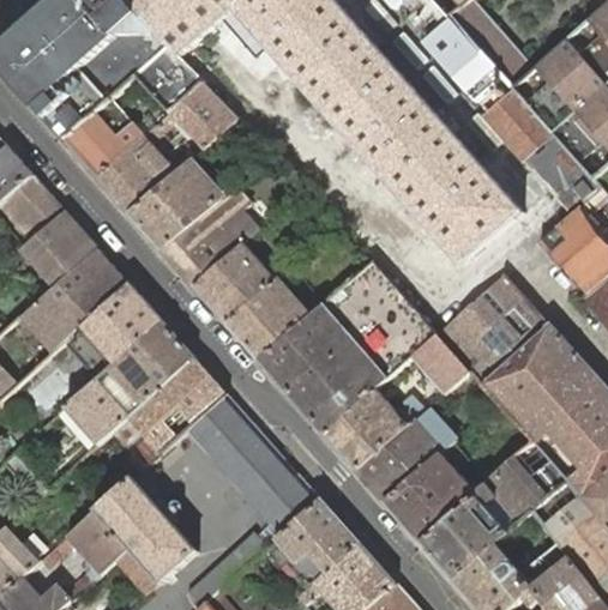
[(167,110),(200,82),(178,55),(125,0),(52,0),(0,46),(0,67),(34,104),(62,137),(108,96),(133,74),(167,110)]
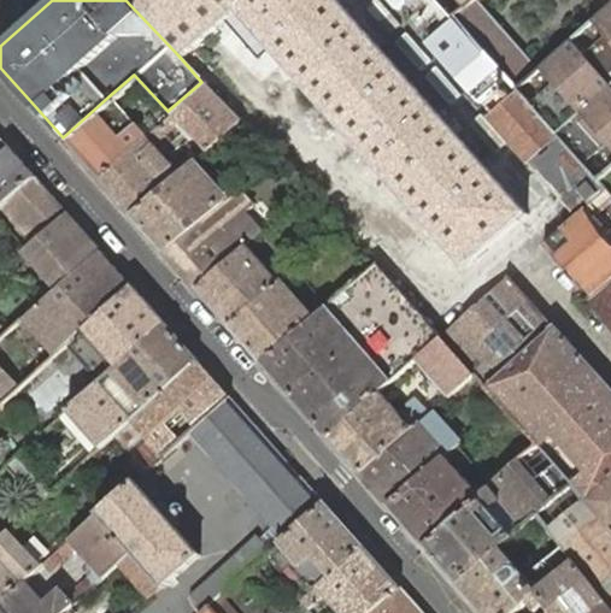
[(125,0),(178,56),(235,7),(270,45),(269,47),(364,154),(460,264),(462,265),(523,211),(336,0),(323,0),(322,1),(321,0),(125,0)]
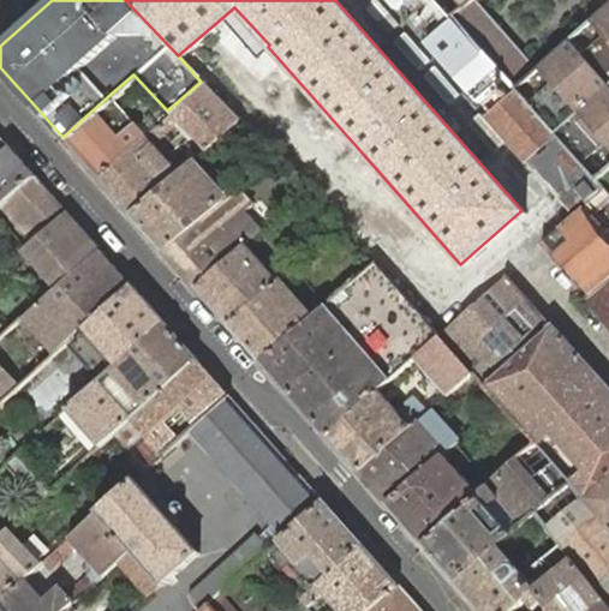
[(436,0),(447,13),(465,0),(436,0)]
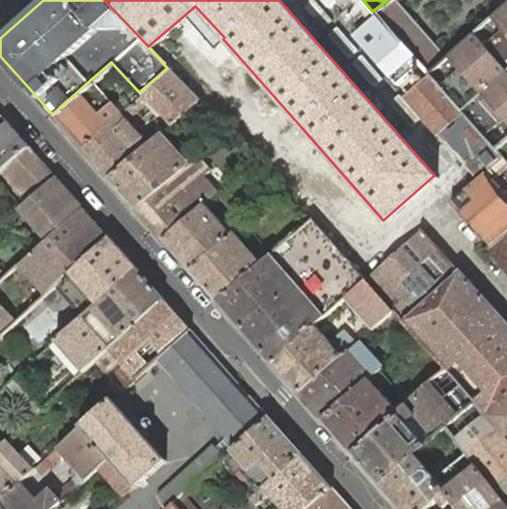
[(387,0),(372,11),(417,62),(426,72),(450,50),(405,0),(387,0)]
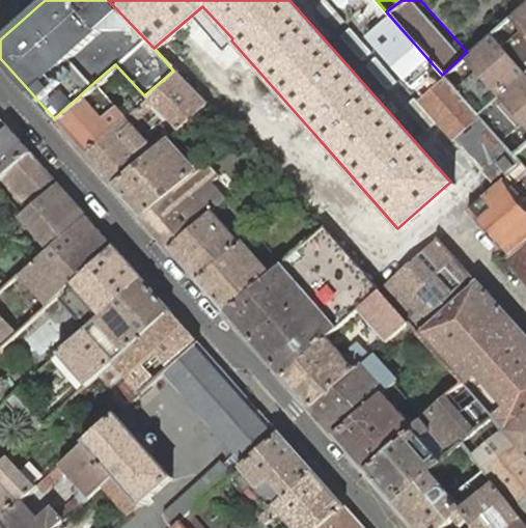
[(523,0),(467,52),(442,75),(443,76),(475,113),(476,113),(525,68),(525,0),(523,0)]
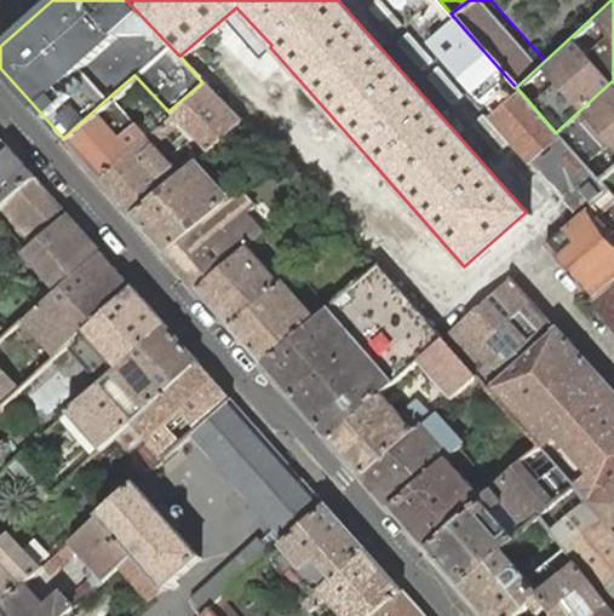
[(613,80),(556,132),(596,177),(613,160),(613,80)]
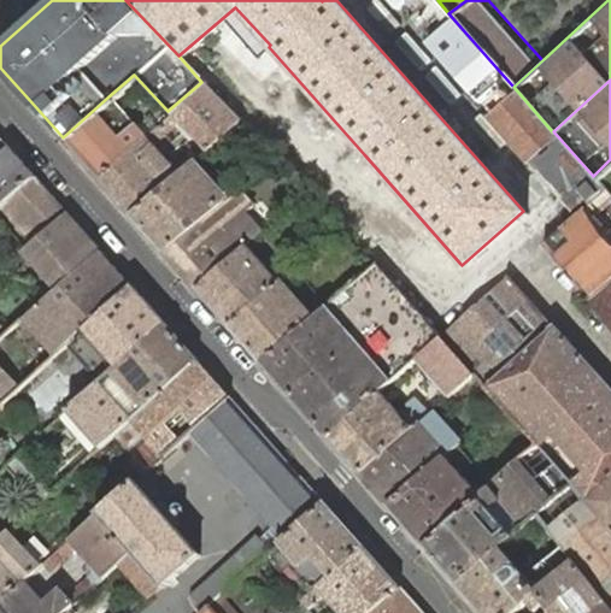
[(236,117),(203,82),(201,82),(168,111),(141,135),(95,175),(112,194),(128,212),(174,172),(187,160),(180,152),(166,163),(147,141),(172,118),(201,148),(236,117)]
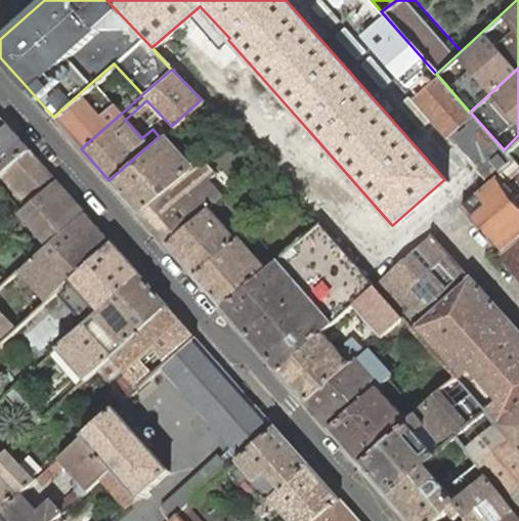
[(469,112),(437,75),(412,97),(478,172),(486,165),(493,173),(511,158),(504,149),(470,112),(469,112)]
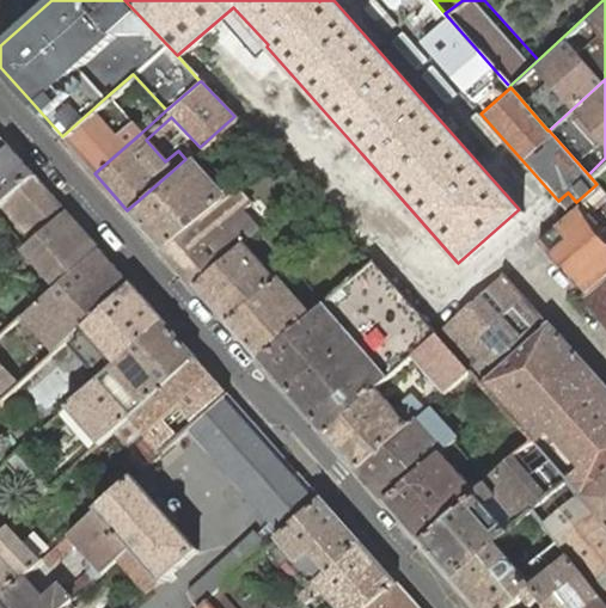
[(108,96),(62,136),(95,173),(140,134),(108,96)]
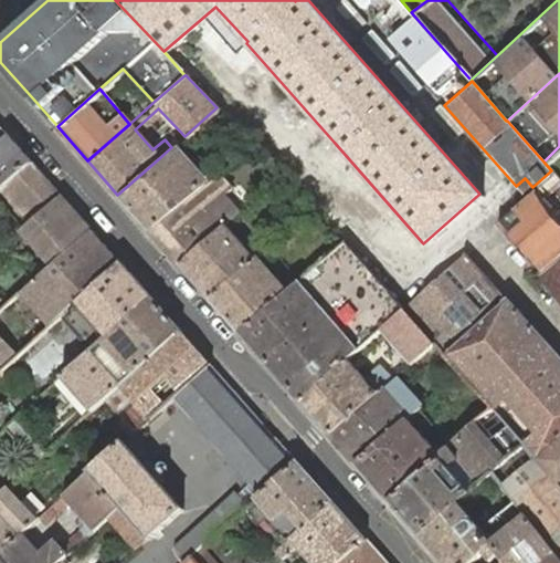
[(1,128),(0,129),(0,184),(7,179),(28,158),(6,134),(1,128)]
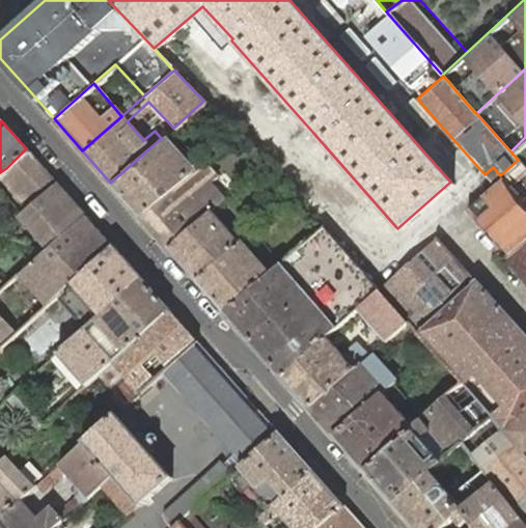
[(110,183),(138,215),(192,168),(164,136),(161,138),(149,148),(110,183)]
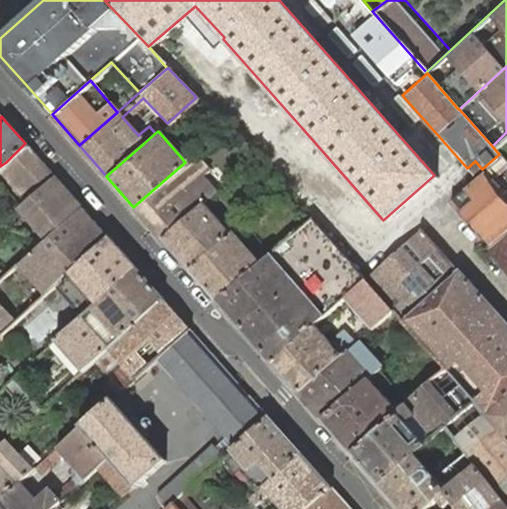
[(39,159),(25,143),(6,162),(19,176),(39,159)]
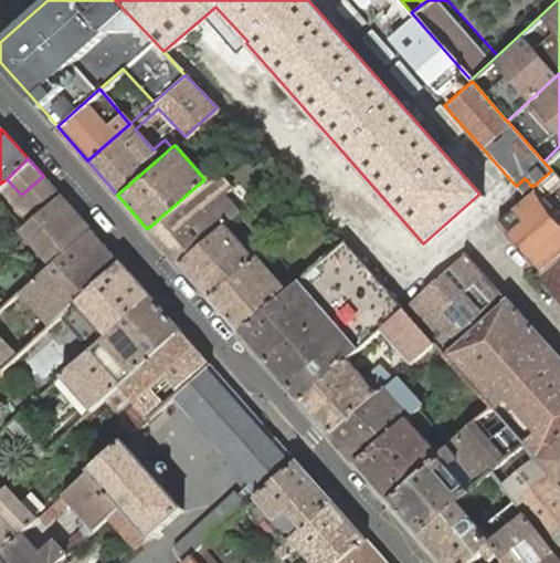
[(147,229),(177,262),(223,222),(224,212),(214,200),(200,212),(196,208),(218,190),(230,179),(219,167),(204,179),(147,229)]
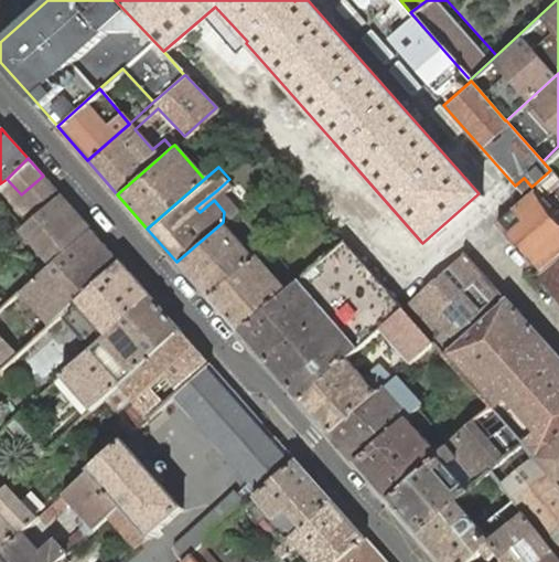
[(272,181),(281,173),(273,167),(266,173),(272,181)]
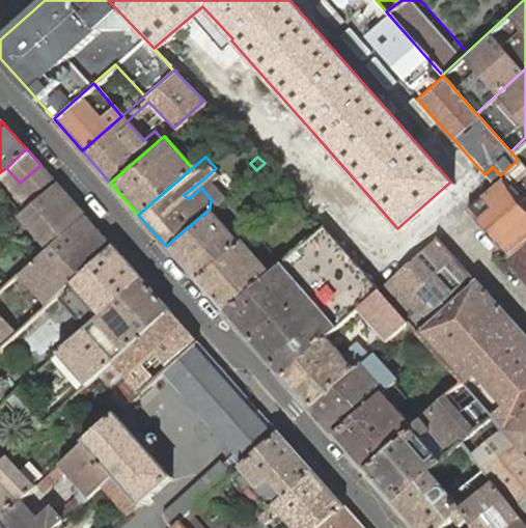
[(525,169),(518,160),(500,175),(465,206),(506,253),(525,235),(525,169)]
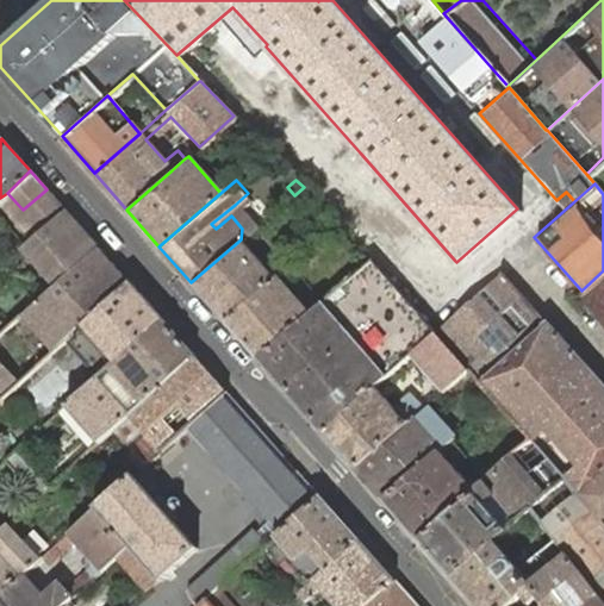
[(23,210),(7,193),(0,198),(0,202),(30,237),(62,207),(47,189),(23,210)]
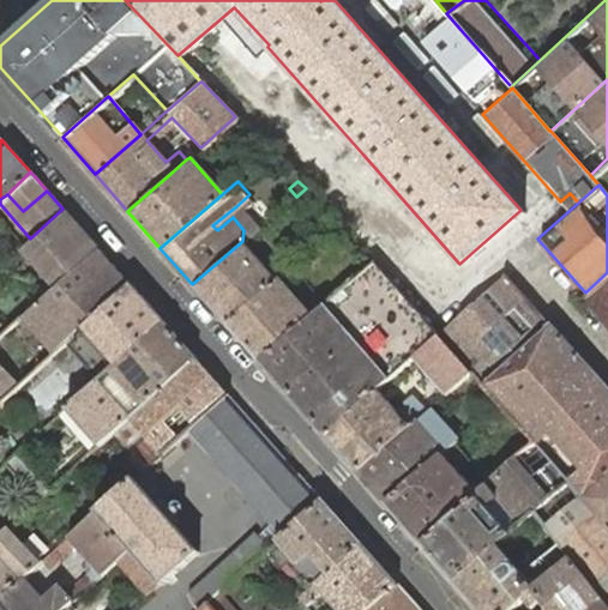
[(257,229),(236,206),(212,225),(217,230),(233,217),(244,230),(242,241),(257,229)]
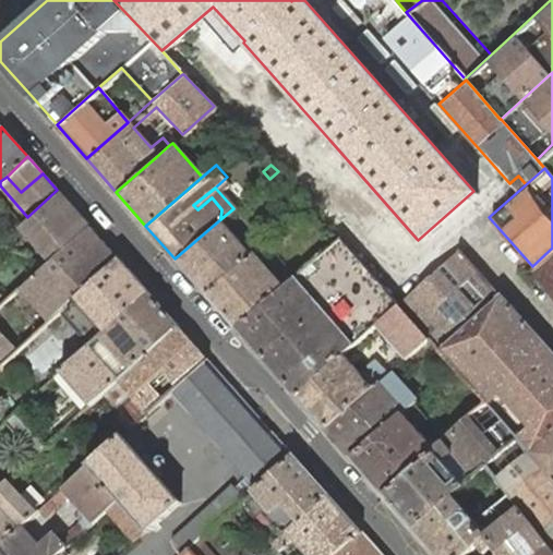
[(57,190),(27,217),(20,222),(19,224),(48,257),(86,222),(57,190)]
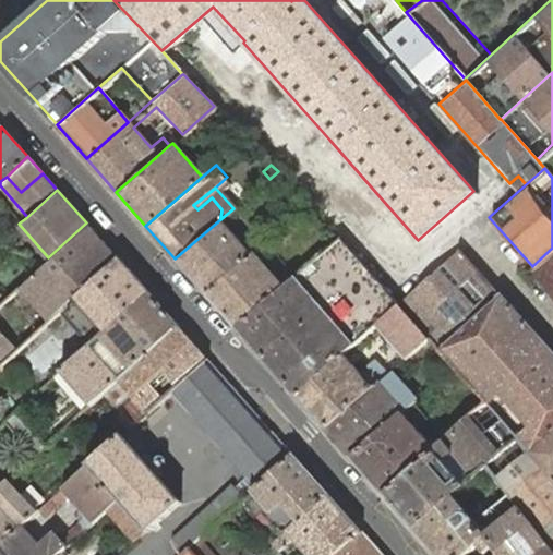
[(175,258),(204,292),(250,253),(220,219),(175,258)]
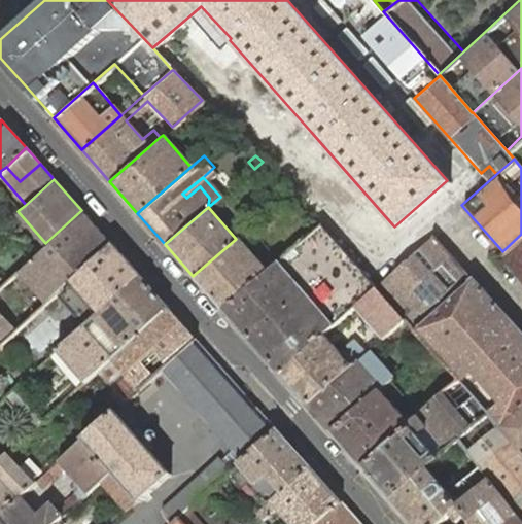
[(0,342),(75,273),(110,242),(81,210),(45,243),(4,280),(0,284),(0,342)]
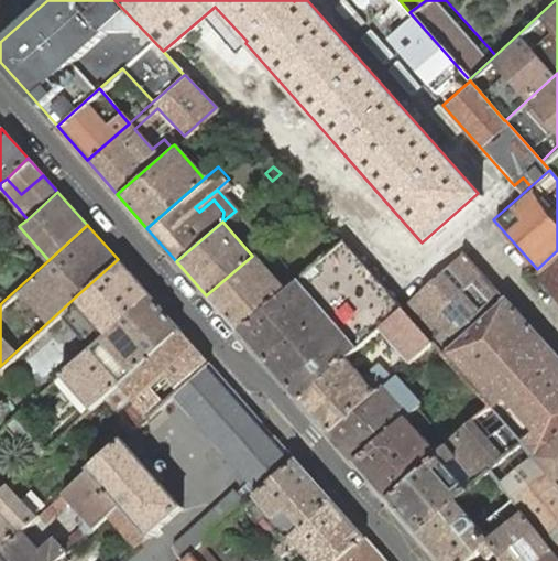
[(375,326),(398,305),(376,279),(346,244),(340,238),(295,278),(283,289),(237,328),(296,396),(342,355),(353,346),(375,326)]
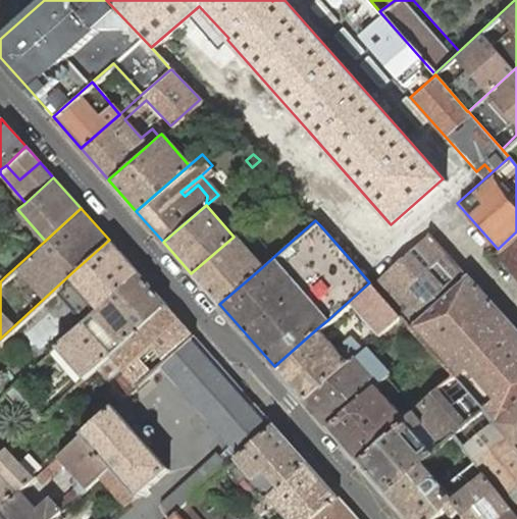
[(466,274),(426,230),(369,282),(398,314),(409,326),(466,274)]
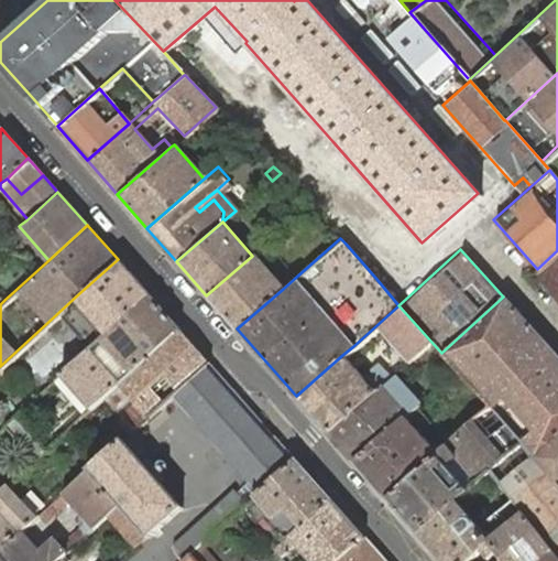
[(557,250),(537,269),(534,272),(557,298),(557,250)]
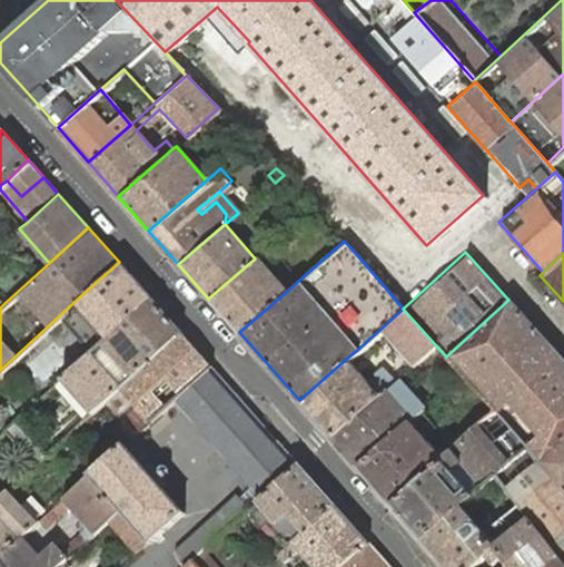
[(239,332),(286,292),(256,257),(255,258),(208,299),(239,332)]
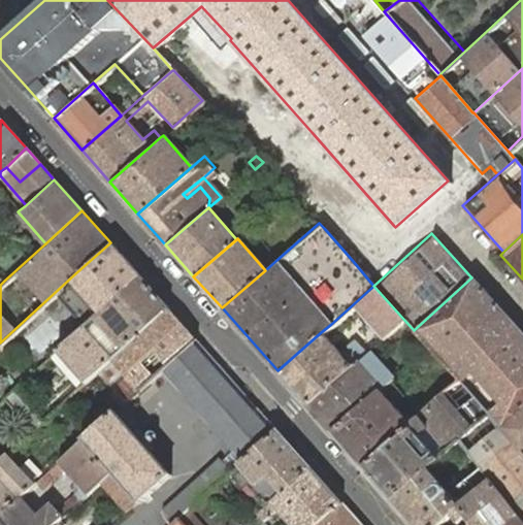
[(137,273),(110,242),(75,273),(96,296),(87,304),(95,313),(104,304),(137,273)]
